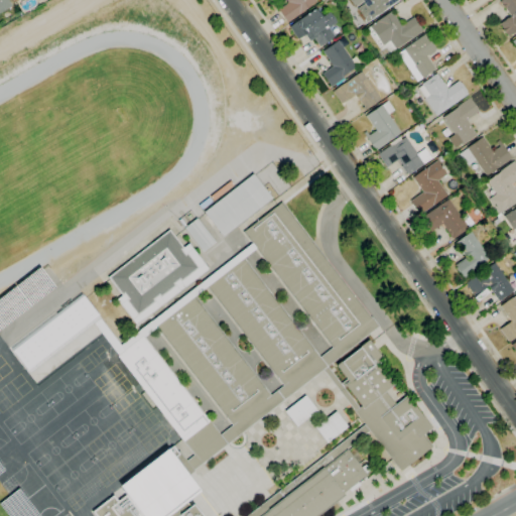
[(0,13),(0,0),(7,0),(12,7),(0,13)]
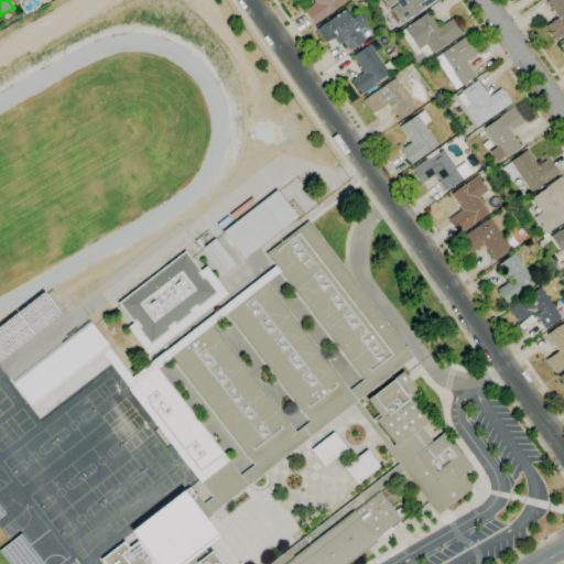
[(313,25),(303,11),(313,4),(312,3),(314,2),(312,0),(343,0),(345,2),(313,25)]
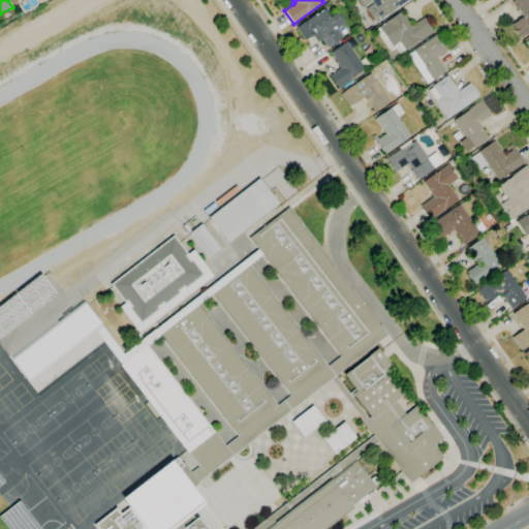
[(410,0),(375,24),(366,9),(372,4),(371,2),(364,6),(359,0),(410,0)]
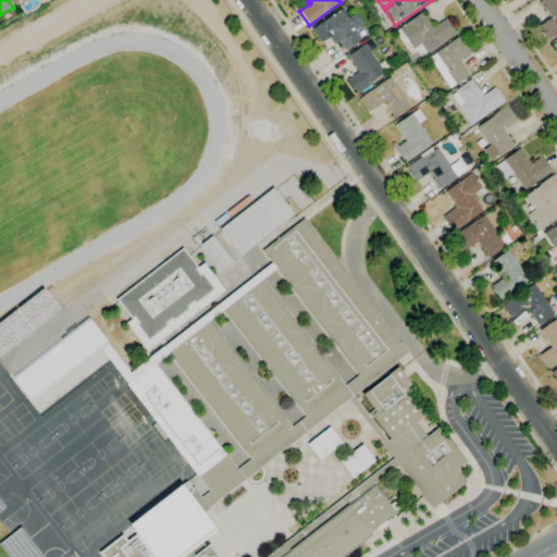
[(556,32),(547,39),(539,26),(551,17),(539,1),(540,0),(556,0),(556,32)]
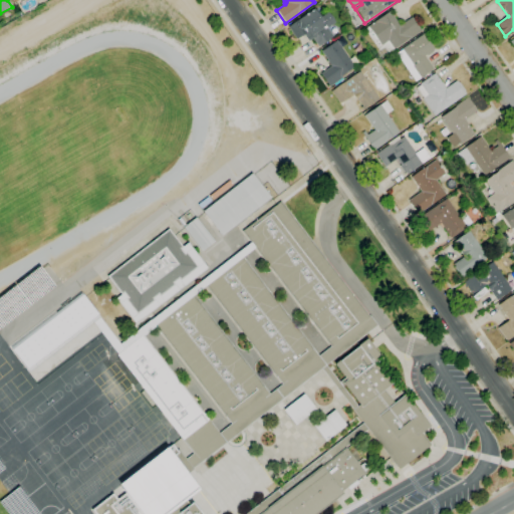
[(318,46),(312,38),(308,41),(303,34),(296,39),(287,27),(313,8),(319,17),(326,12),(333,22),(326,28),(332,36),(318,46)]
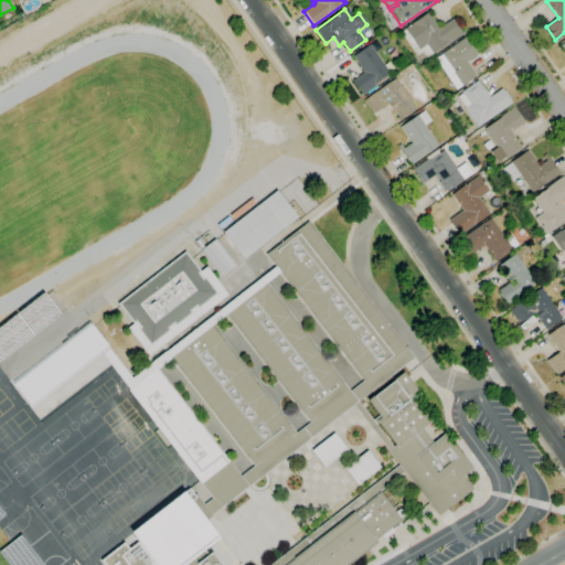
[(426,57),(422,52),(416,55),(400,32),(404,30),(404,29),(427,12),(439,28),(452,19),(462,34),(449,43),(448,43),(433,54),(432,53),(426,57)]
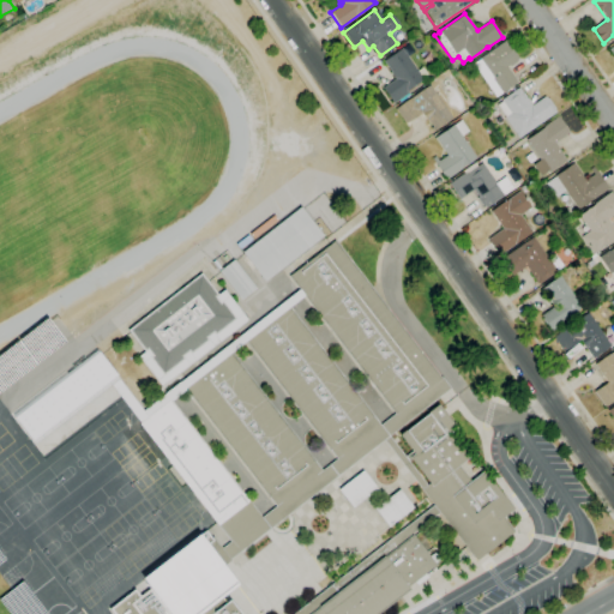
[(501,92),(495,97),(473,65),(480,59),(505,41),(518,59),(516,60),(517,61),(510,67),(509,65),(506,67),(517,83),(501,92)]
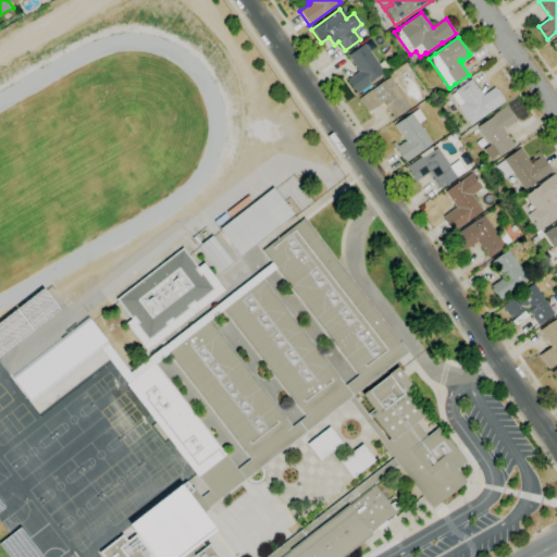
[(357,94),(347,79),(358,72),(354,66),(355,65),(347,56),(363,44),(384,72),(369,83),(370,85),(357,94)]
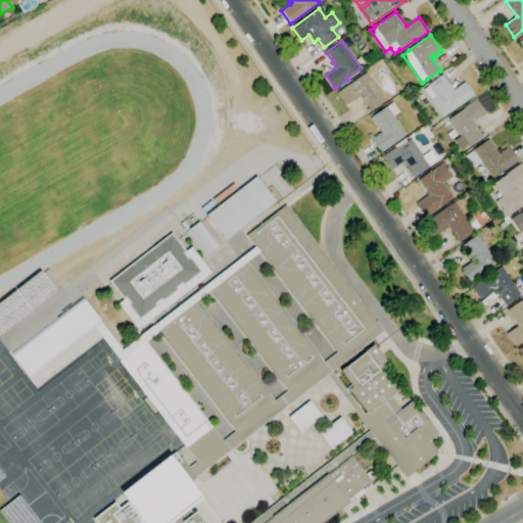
[(369,112),(366,109),(368,108),(359,96),(345,105),(336,93),(366,73),(368,76),(369,77),(385,100),(369,112)]
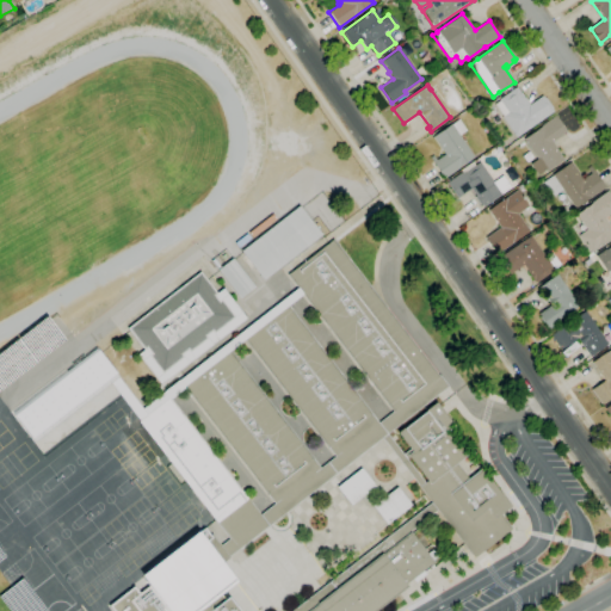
[(517,139),(501,117),(503,116),(494,105),(499,102),(498,99),(517,87),(518,90),(519,90),(529,105),(542,96),(544,98),(545,98),(553,107),(551,109),(554,112),(517,139)]
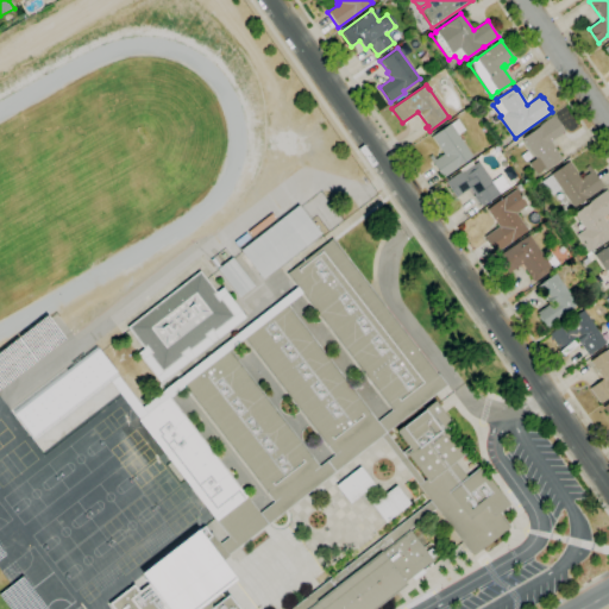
[(476,110),(470,102),(476,98),(482,105),(476,110)]
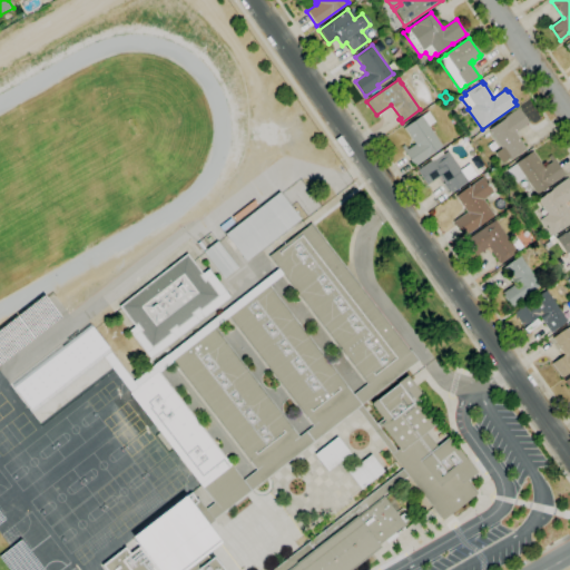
[(502,164),(494,154),(501,148),(489,130),(504,118),(504,117),(518,108),(529,123),(516,133),(527,148),(510,160),(509,159),(502,164)]
